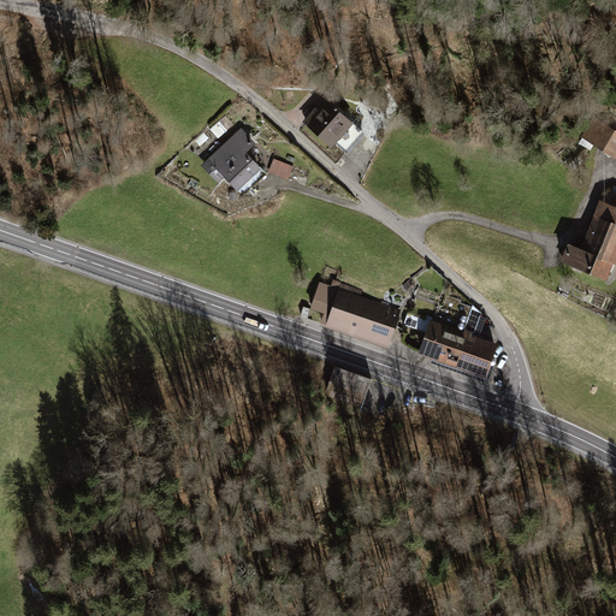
[(342,114),(321,140),(349,163),(369,137),(342,114)]
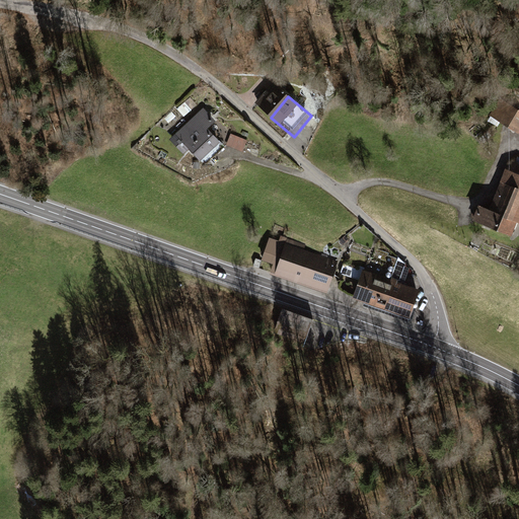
[(518,110),(498,99),(489,116),(518,134),(518,110)]
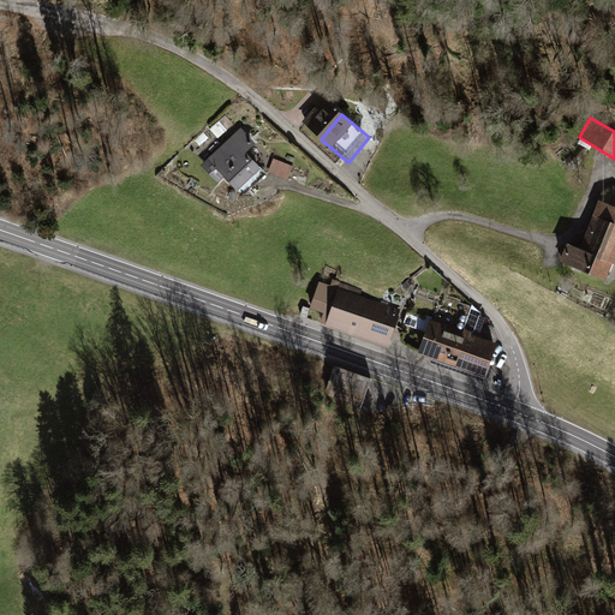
[(242,131),(202,168),(232,201),(258,177),(245,162),(258,150),(242,131)]
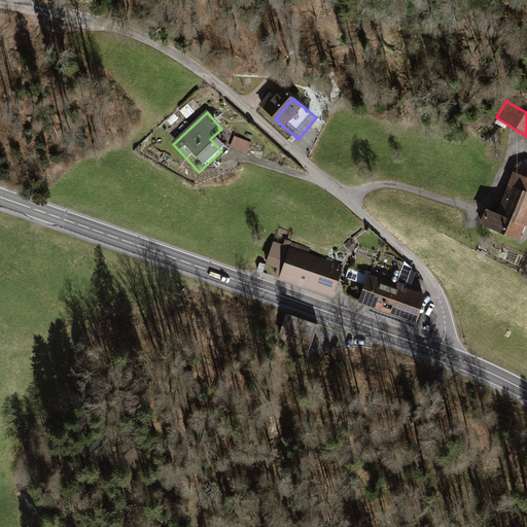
[(234,136),(231,149),(249,152),(251,140),(234,136)]
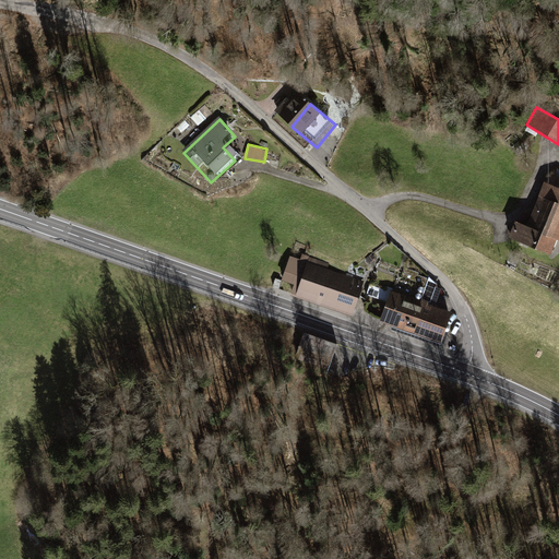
[(546,183),(544,182),(526,227),(515,222),(509,238),(551,256),(556,240),(558,241),(558,178),(549,175),(546,183)]
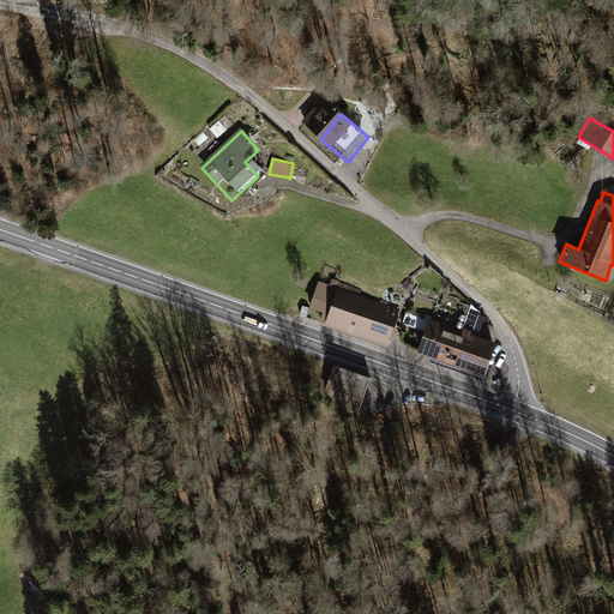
[(321,275),(307,318),(389,348),(401,308),(361,295),(362,289),(321,275)]
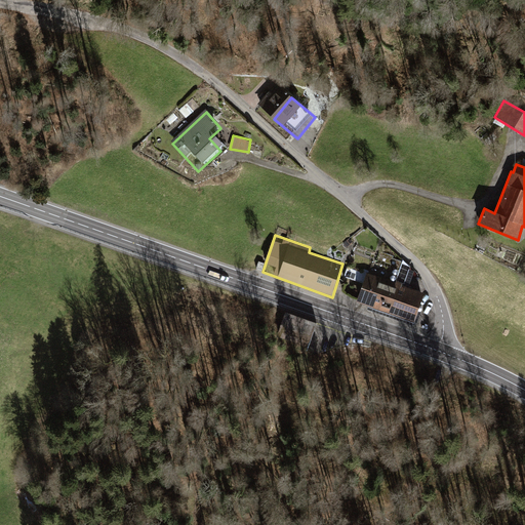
[(368,273),(358,301),(414,322),(425,293),(368,273)]
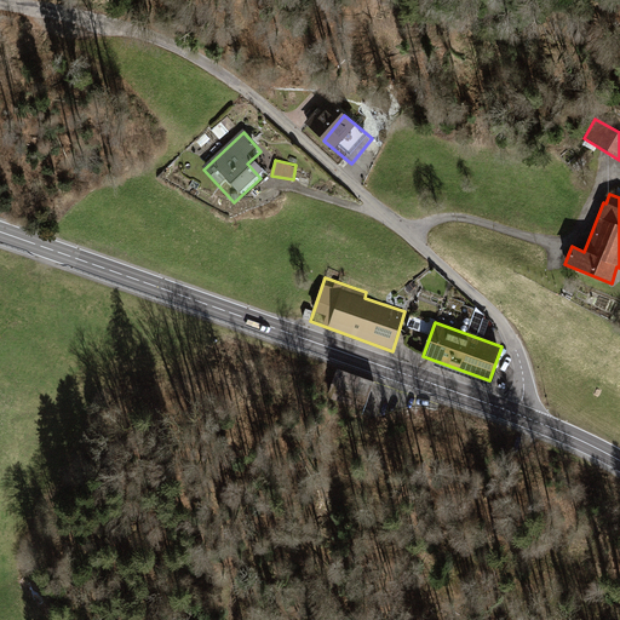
[(374,382),(338,369),(327,399),(362,411),(374,382)]
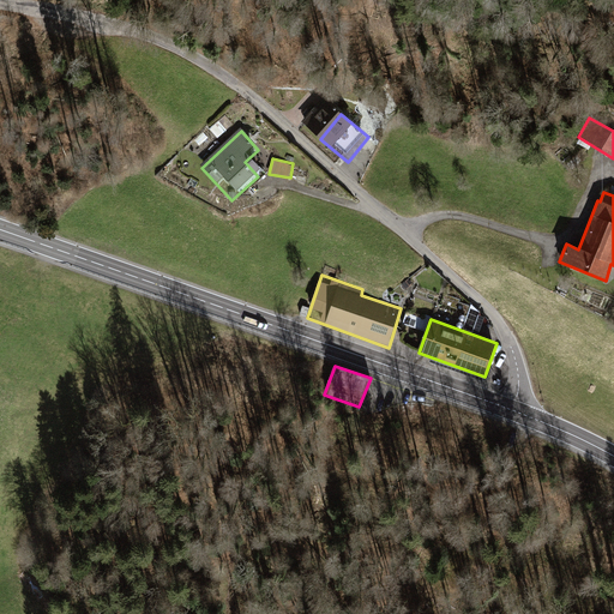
All buildings are outlined.
